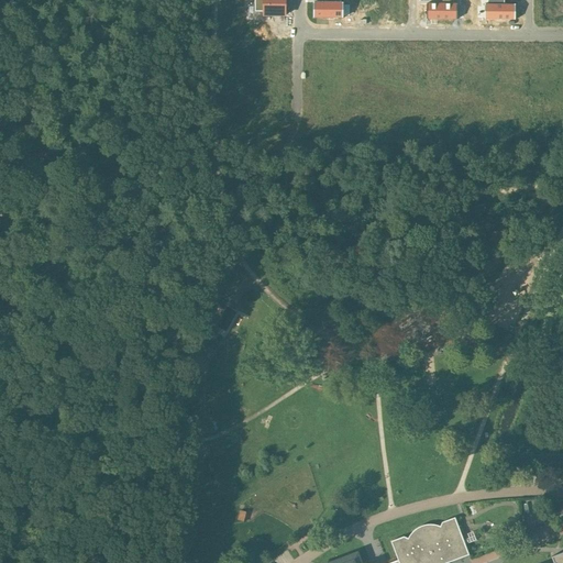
[(254,0),(255,11),(264,12),(264,15),(285,15),(285,0),(254,0)]
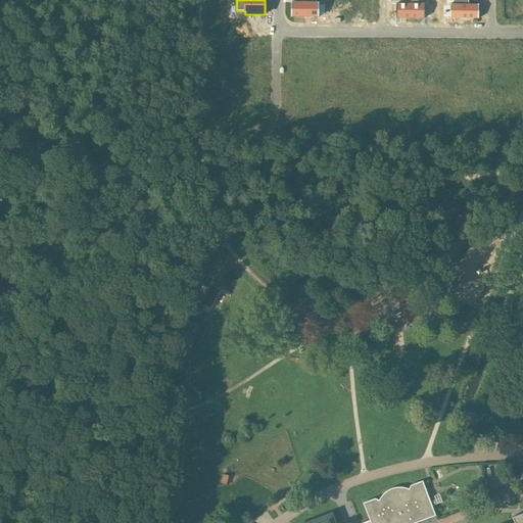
[(291,3),(291,16),(319,16),(319,3),(317,3),(301,3),(291,3)]
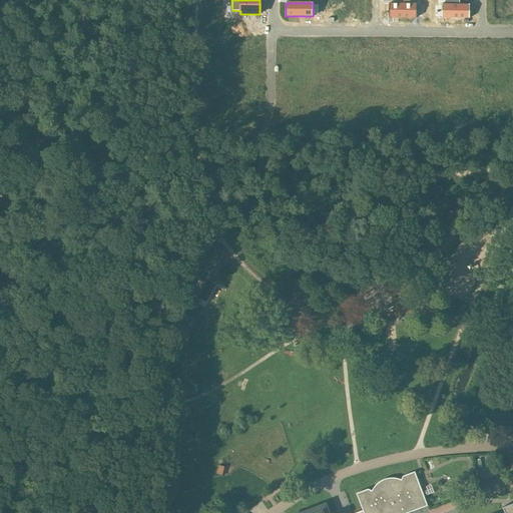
[(389,4),(389,17),(416,18),(416,4),(414,4),(399,4),(389,4)]
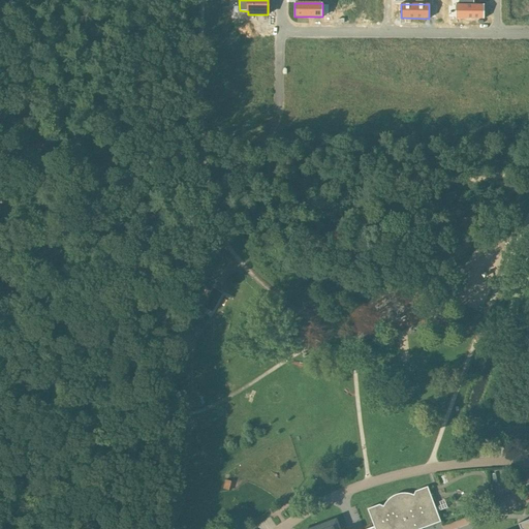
[(456,4),(455,18),(484,18),(484,4),(473,4),(459,4),(456,4)]
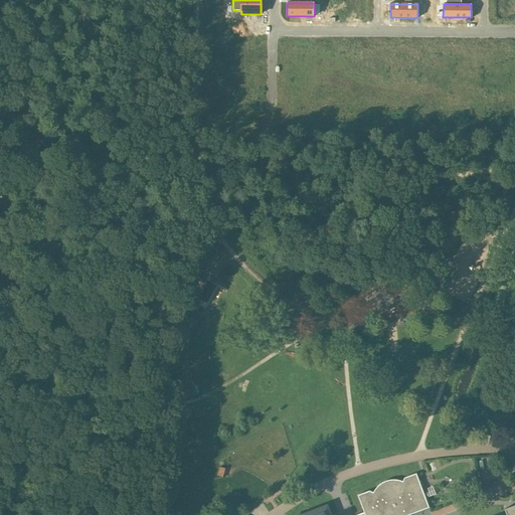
[(369,491),(357,496),(364,514),(409,514),(430,508),(416,474),(404,478),(402,482),(400,481),(399,481),(397,480),(396,480),(394,480),(393,480),(391,480),(390,480),(388,481),(387,481),(386,481),(384,482),(382,483),(381,484),(380,485),(379,485),(378,486),(377,487),(376,488),(375,489),(374,490),(374,491),(373,492),(373,493),(369,491)]
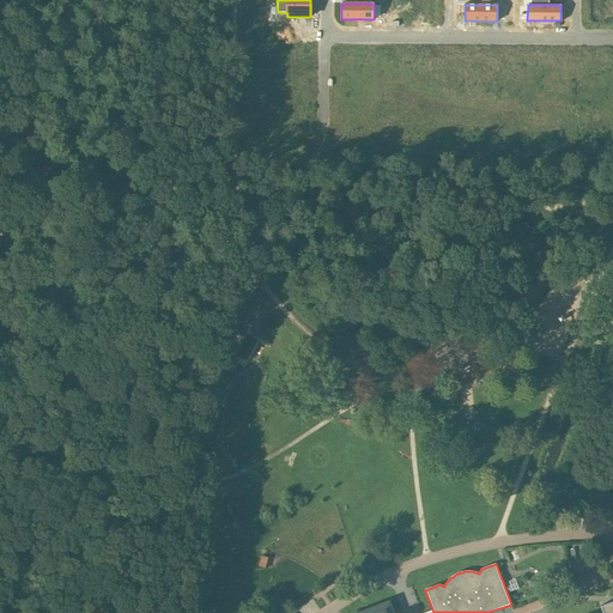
[(393,612),(389,601),(358,612),(393,612)]
